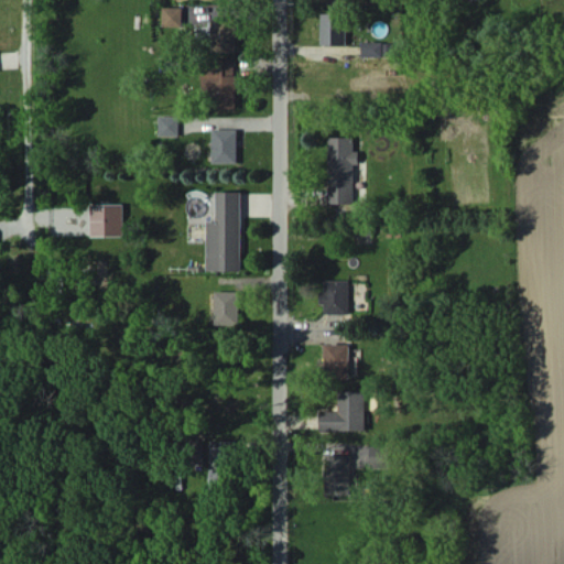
[(184,7),(164,7),(164,25),(184,25),(184,7)]
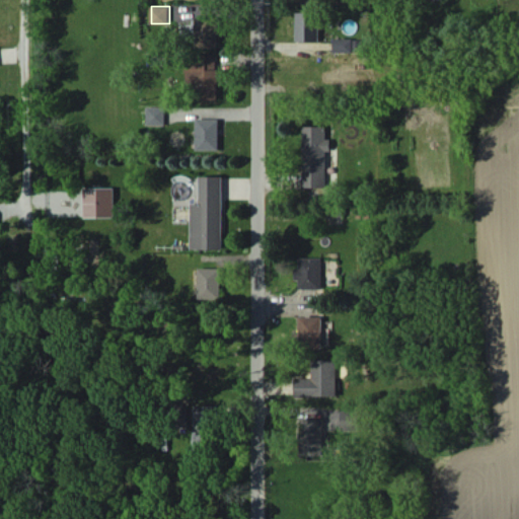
[(297,42),(318,42),(319,12),(298,12),(297,42)]
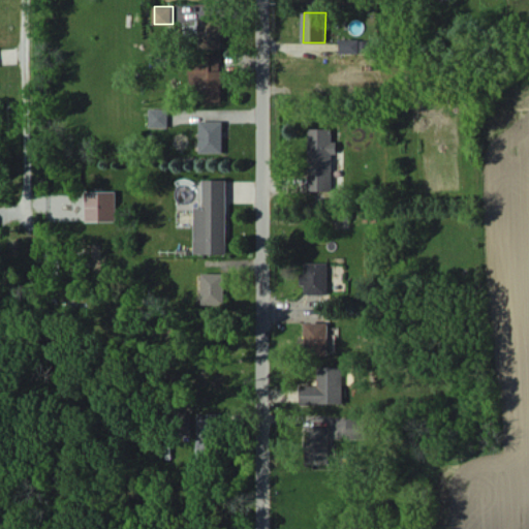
[(199,17),(199,48),(222,48),(222,17),(199,17)]
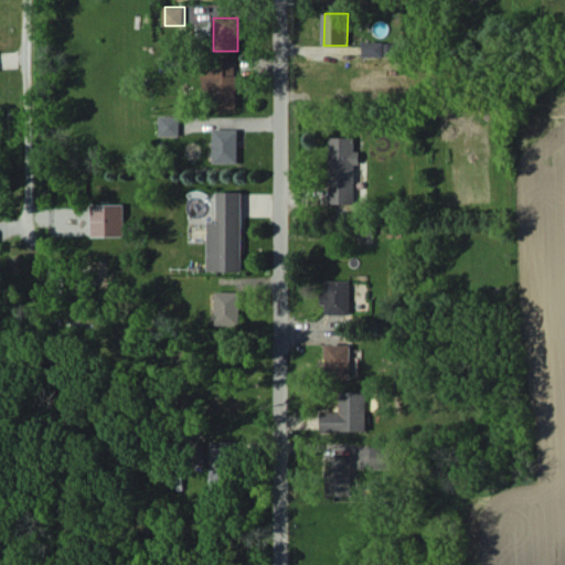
[(363,55),(393,56),(394,42),(363,41),(363,55)]
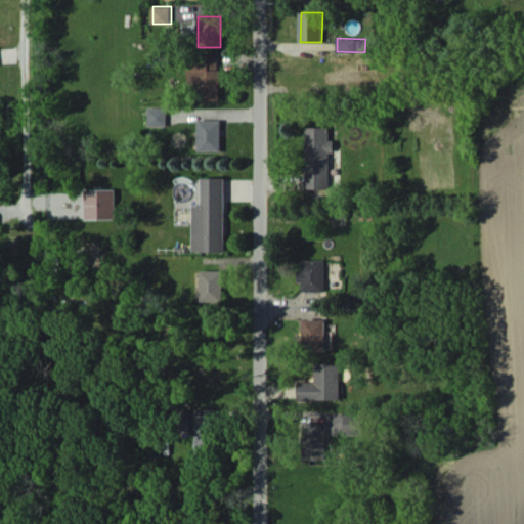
[(220,100),(219,55),(192,56),(192,100),(220,100)]
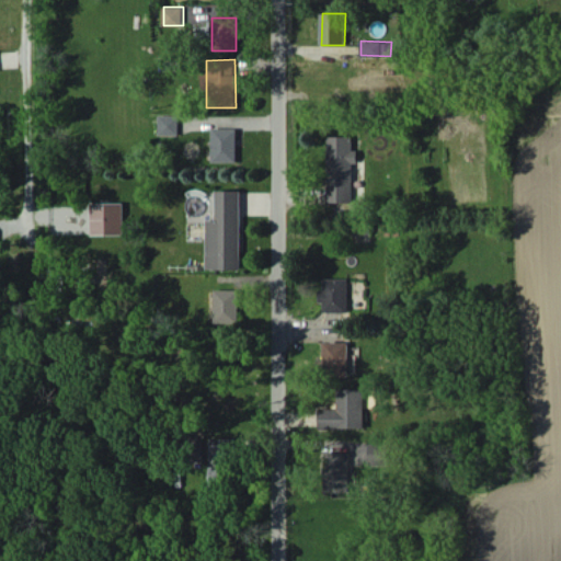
[(179,114),(159,115),(159,136),(179,135),(179,114)]
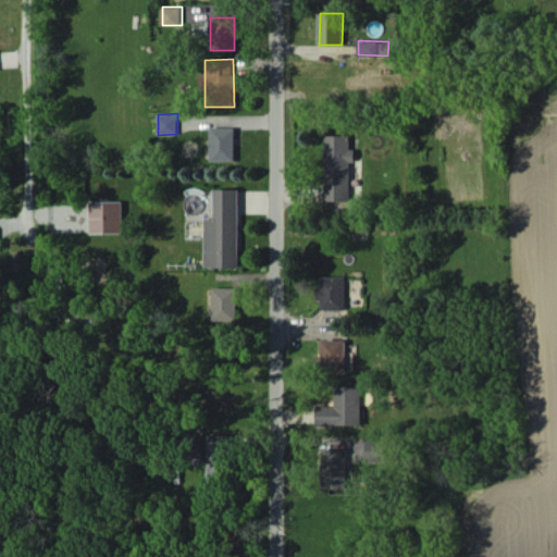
[(235,161),(235,127),(211,126),(211,160),(235,161)]
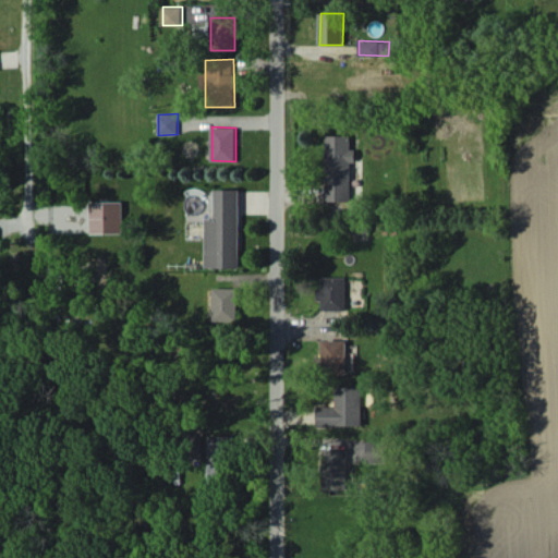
[(350,202),(351,161),(355,161),(355,148),(350,148),(351,135),(327,135),(325,201),(350,202)]
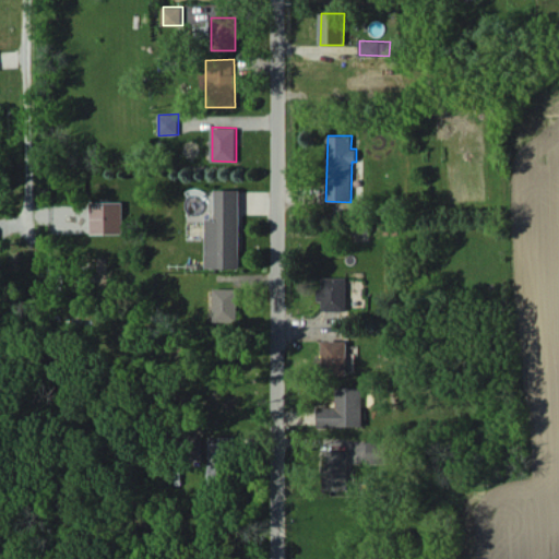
[(240,190),(215,190),(215,218),(206,218),(205,269),(240,269),(240,190)]
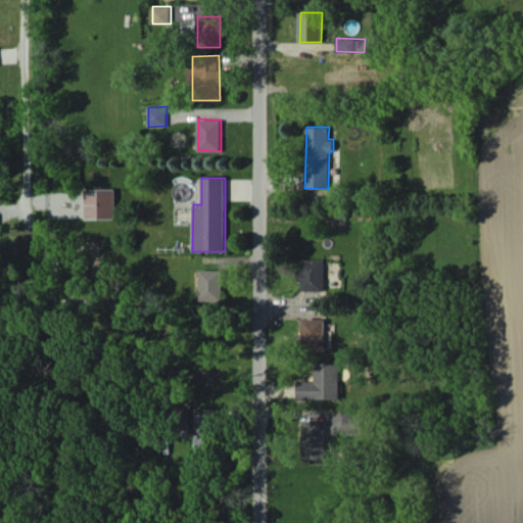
[(116,218),(115,189),(86,189),(87,219),(116,218)]
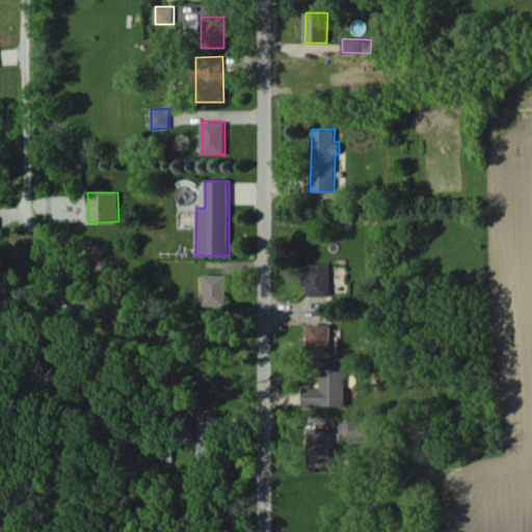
[(330,295),(330,264),(308,264),(308,273),(302,273),(302,287),(308,287),(308,295),(330,295)]
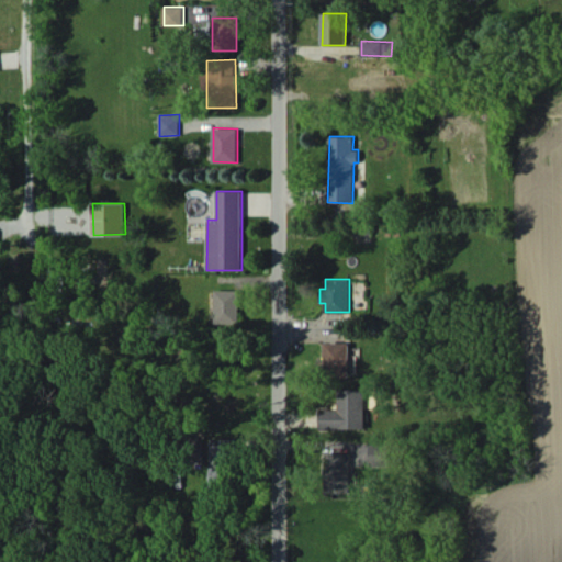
[(215,323),(239,324),(240,290),(215,290),(215,323)]
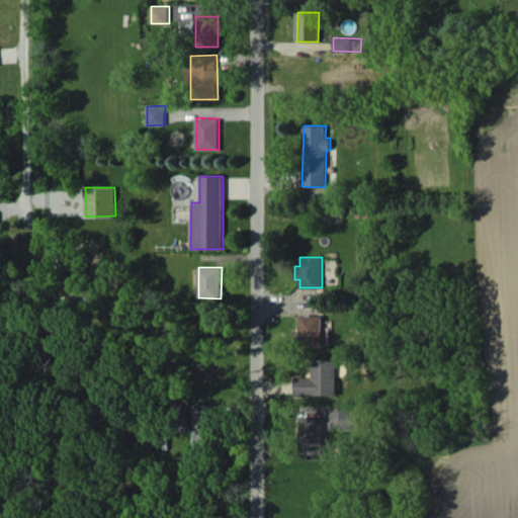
[(299,316),(299,346),(322,346),(322,316),(299,316)]
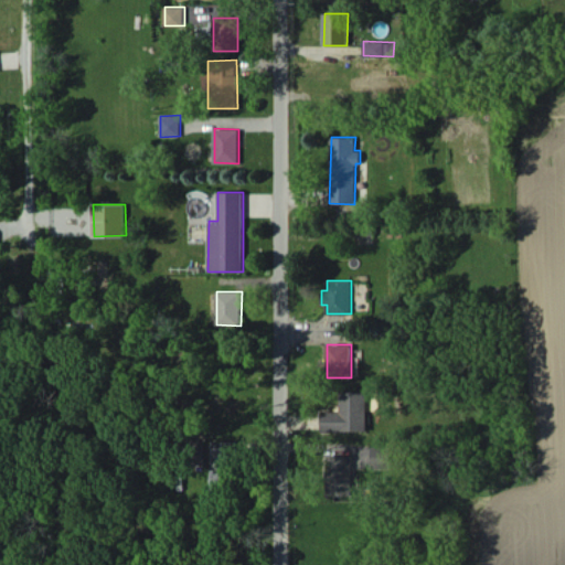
[(322,432),(366,430),(365,391),(340,392),(340,412),(321,412),(322,432)]
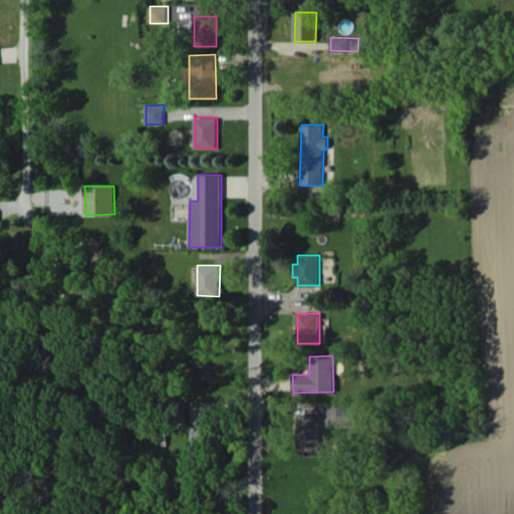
[(194,441),(215,441),(215,402),(194,402),(194,441)]
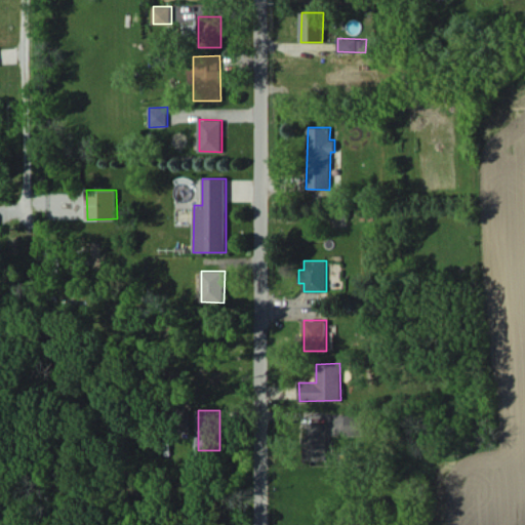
[(362,434),(362,415),(344,415),(345,434),(362,434)]
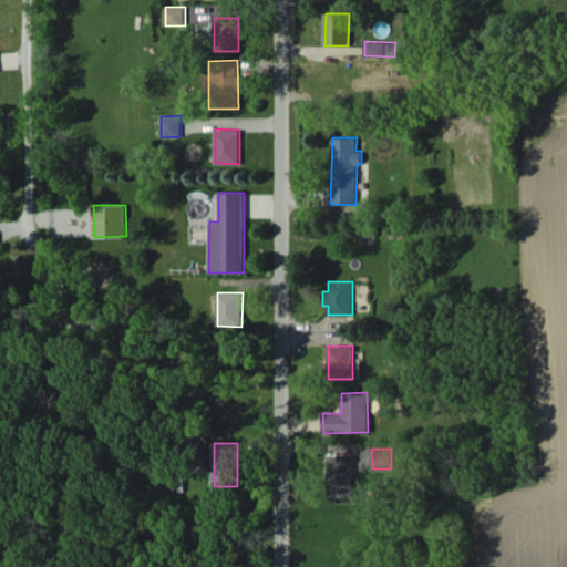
[(352,497),(352,457),(330,457),(330,497),(352,497)]
